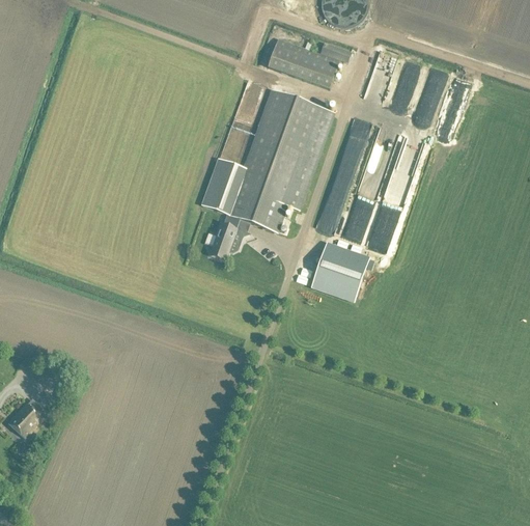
[(326,0),(328,19),(365,19),(364,0),(326,0)]
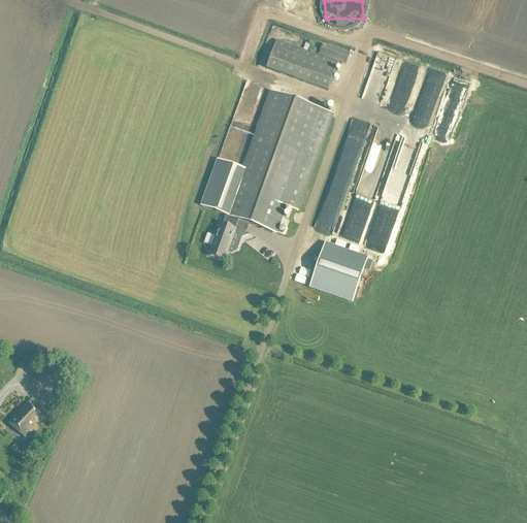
[(283,71),(327,88),(337,58),(318,51),(276,36),(265,65),(283,71)]
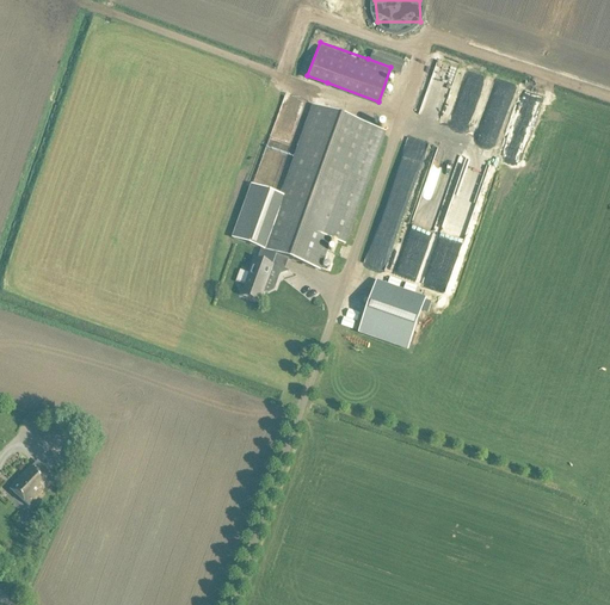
[(371,47),(368,59),(390,67),(400,71),(405,59),(371,47)]
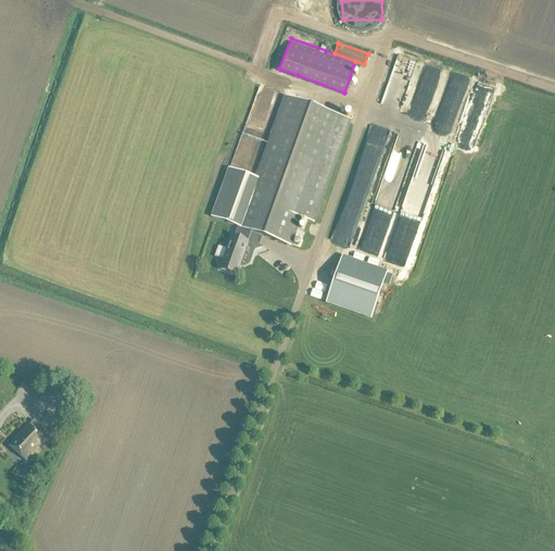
[(407,53),(404,62),(406,63),(405,67),(413,71),(417,57),(407,53)]
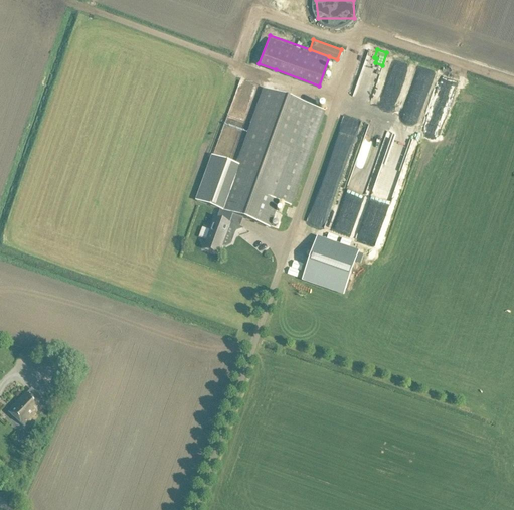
[(378,81),(379,74),(376,73),(376,71),(363,69),(362,78),(378,81)]
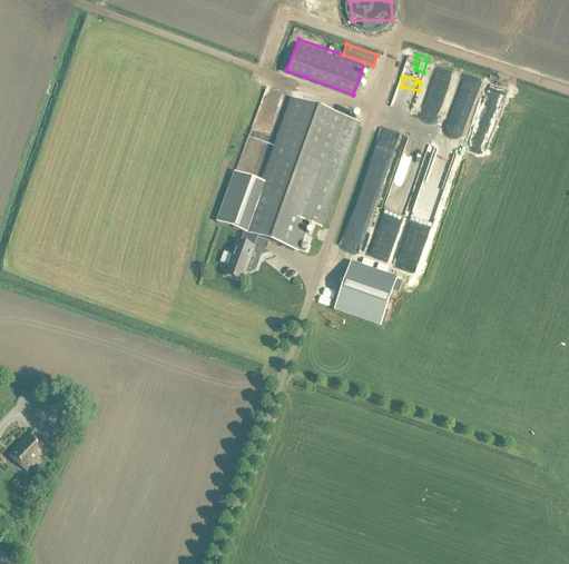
[(270,83),(264,95),(276,100),(281,89),(270,83)]
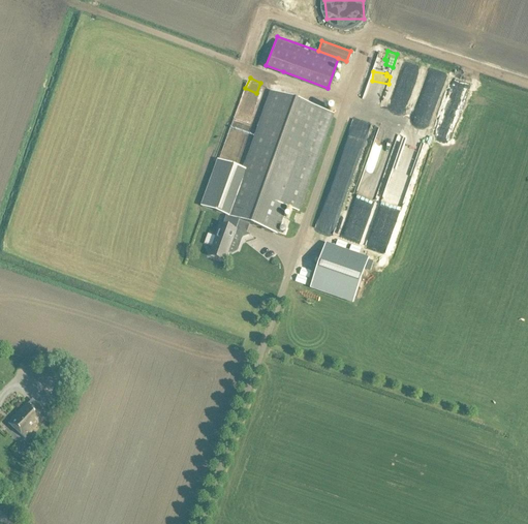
[(240,166),(217,158),(200,204),(224,212),(225,212),(217,233),(215,232),(208,253),(223,258),(227,249),(231,251),(237,247),(241,234),(245,235),(250,221),(276,230),(286,204),(298,208),(335,112),(320,108),(268,88),(240,166)]
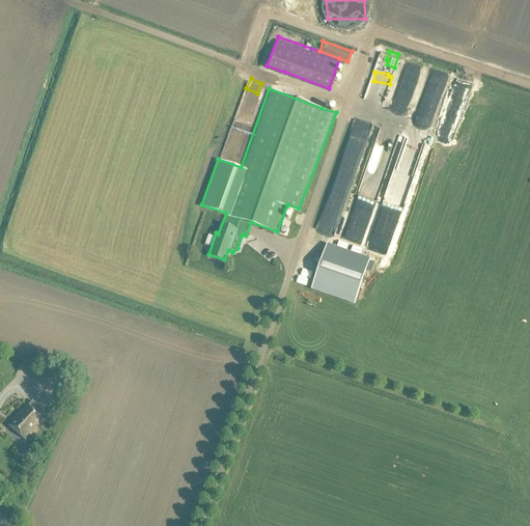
[(355,202),(342,233),(362,241),(373,210),(355,202)]
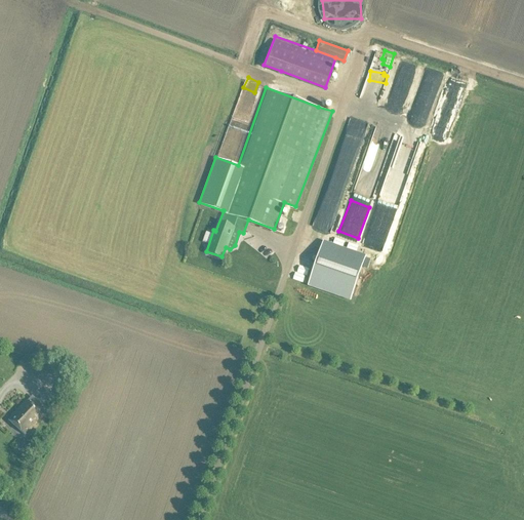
[(383,244),(392,223),(376,216),(368,238),(383,244)]
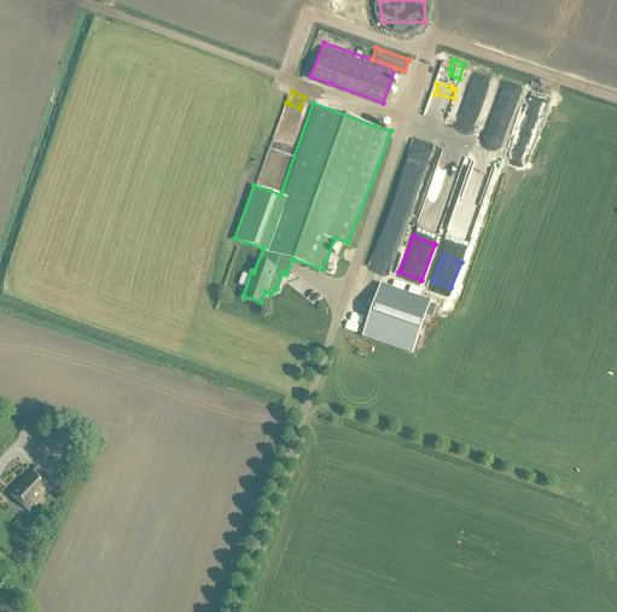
[(360,333),(411,351),(429,298),(379,280),(360,333)]
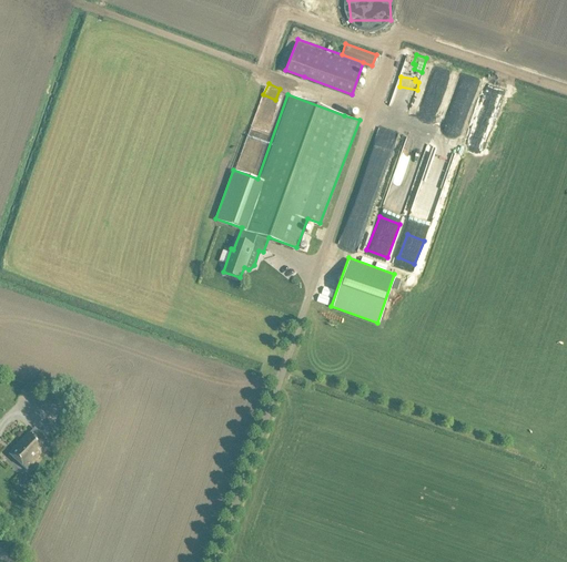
[(66,402),(59,421),(71,426),(78,407),(66,402)]
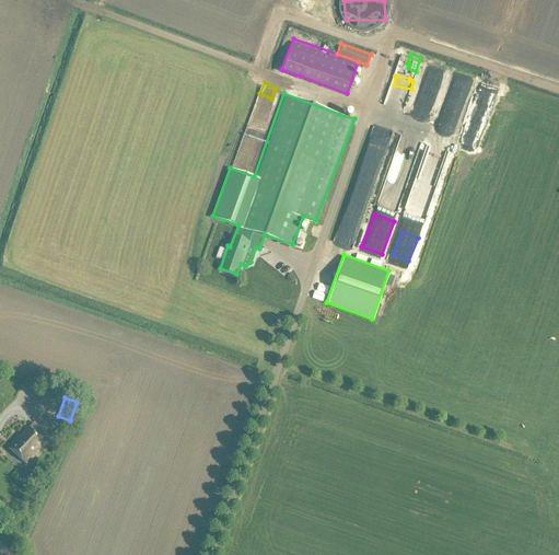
[(45,440),(27,425),(9,444),(25,461),(45,440)]
